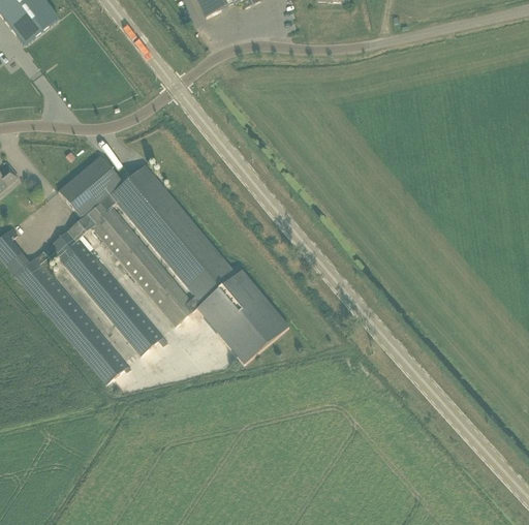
[(0,0),(0,12),(25,44),(59,19),(43,0),(0,0)]
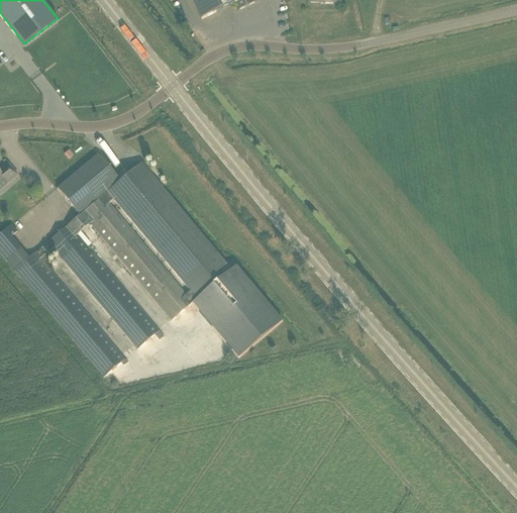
[(192,0),(201,16),(232,1),(234,0),(192,0)]
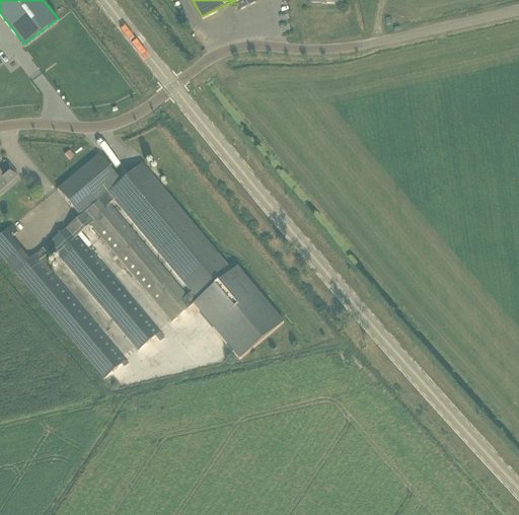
[(189,294),(188,295),(193,301),(194,301),(193,302),(239,357),(284,320),(237,265),(231,270),(142,162),(121,179),(98,152),(57,187),(80,214),(103,195),(109,202),(115,198),(193,291),(189,294)]
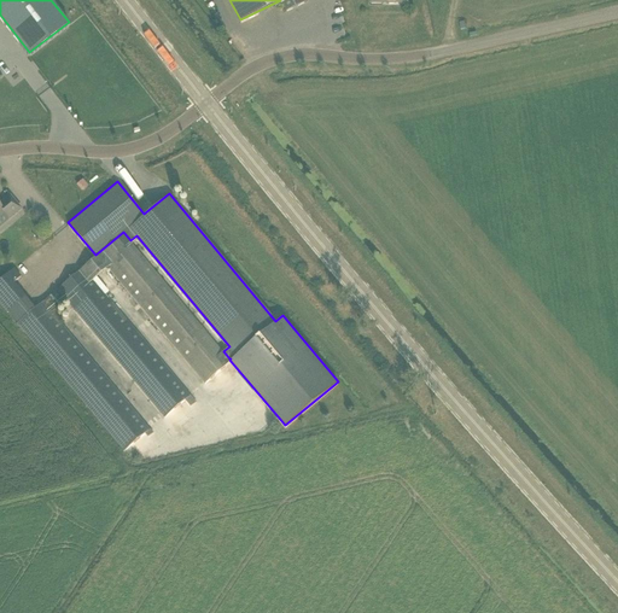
[(0,214),(5,210),(9,216),(21,205),(10,193),(0,200),(0,214)]
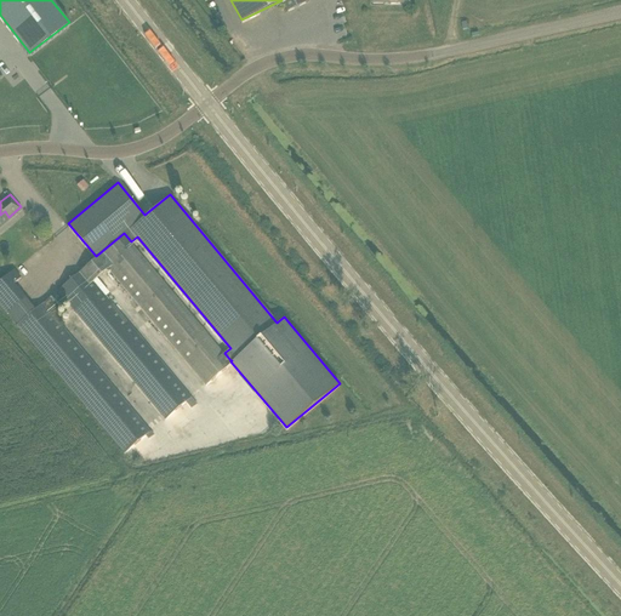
[(231,360),(224,353),(131,241),(124,233),(96,256),(49,296),(16,323),(24,332),(124,451),(146,433),(151,428),(52,313),(67,301),(164,416),(184,399),(192,394),(93,279),(108,267),(205,382),(231,360)]
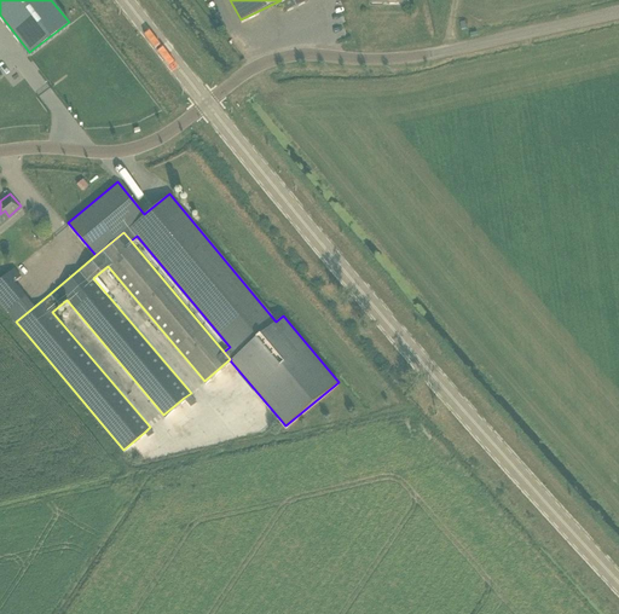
[(5,267),(9,271),(0,277),(0,301),(7,311),(25,295),(13,281),(21,274),(11,262),(5,267)]
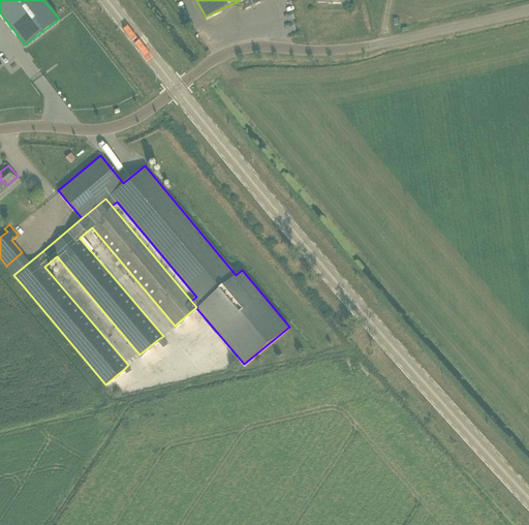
[(86,239),(83,241),(89,249),(92,246),(86,239)]
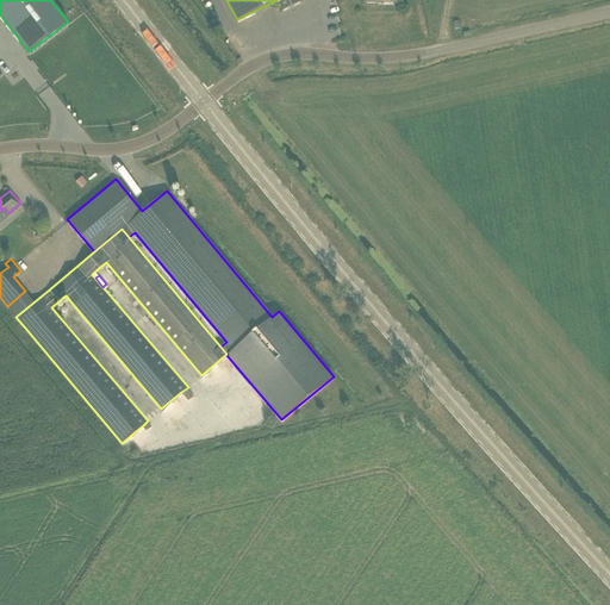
[(188,387),(181,392),(187,398),(193,393),(188,387)]
